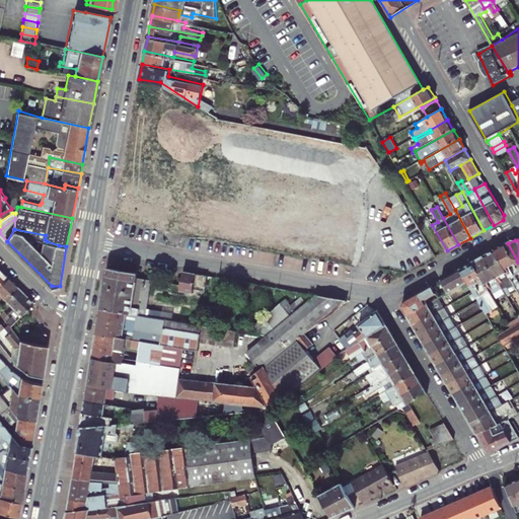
[(518,263),(508,243),(498,249),(516,283),(518,288),(518,287),(518,277),(517,274),(518,272),(518,263)]
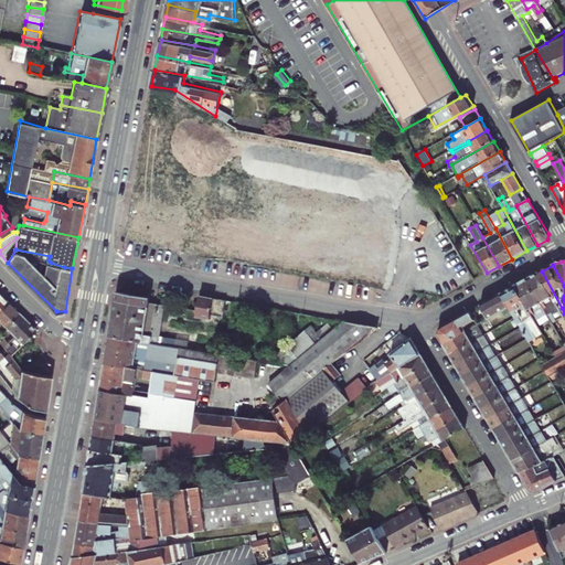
[(562,308),(542,272),(530,278),(555,322),(558,320),(557,318),(554,312),(562,308)]
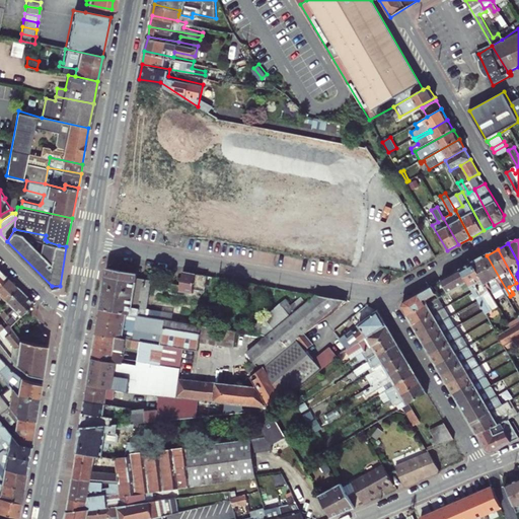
[(487,255),(475,262),(493,291),(494,292),(499,289),(505,299),(509,307),(515,304),(510,296),(487,255)]
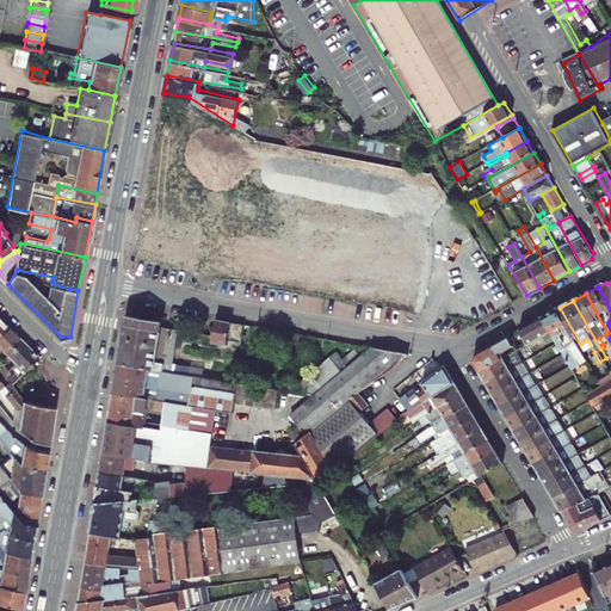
[(545,316),(554,331),(561,343),(576,371),(581,369),(580,366),(582,365),(573,347),(580,343),(560,308),(545,316)]
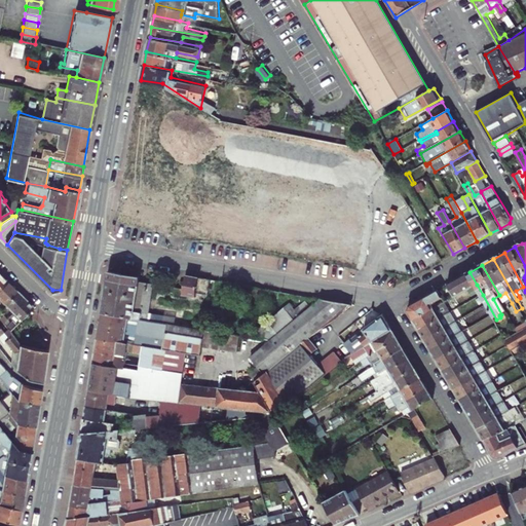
[(0,269),(0,288),(9,278),(0,269)]
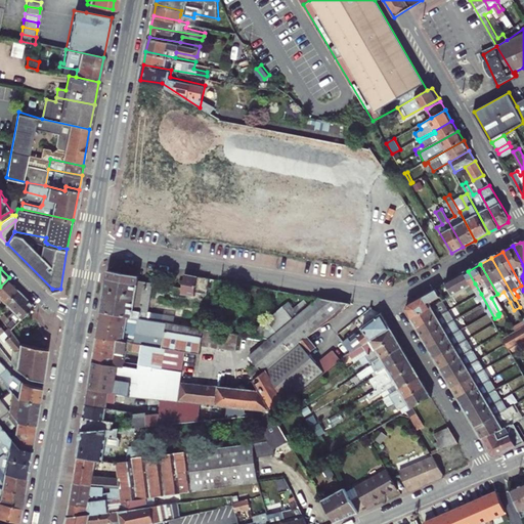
[(108,269),(105,290),(151,298),(155,282),(139,279),(140,274),(108,269)]
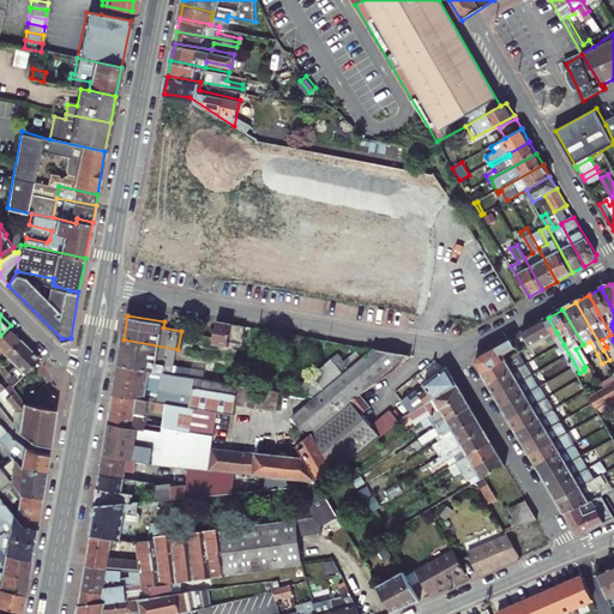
[(519,353),(522,351),(541,341),(557,332),(548,318),(521,333),(524,341),(516,344),(519,353)]
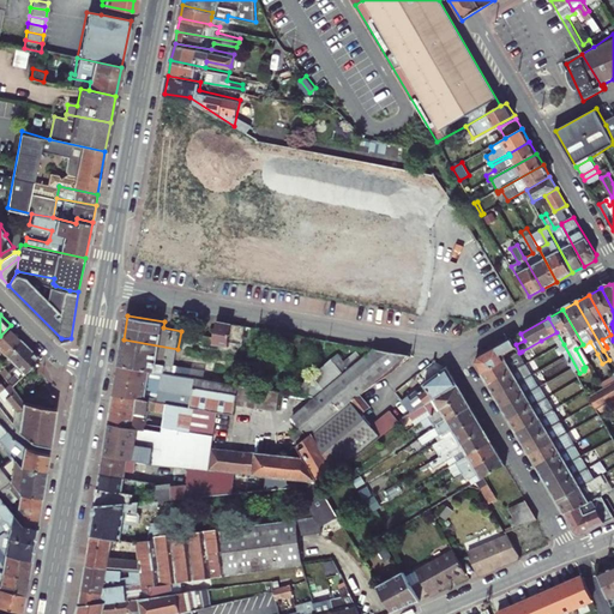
[(229,343),(233,324),(217,320),(216,330),(214,342),(228,344),(229,343)]
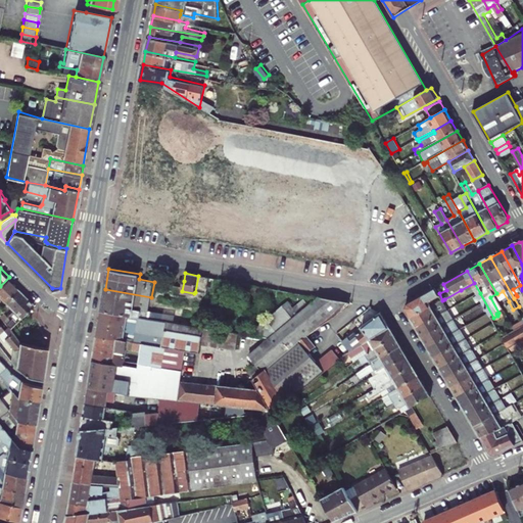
[(205,294),(208,278),(198,276),(195,292),(205,294)]
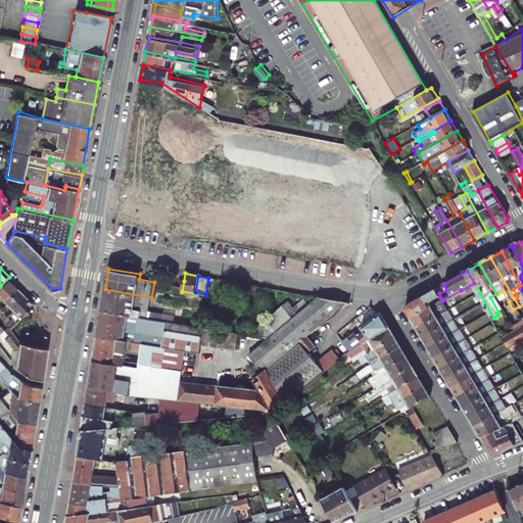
[(9,277),(0,286),(0,292),(8,300),(20,289),(9,277)]
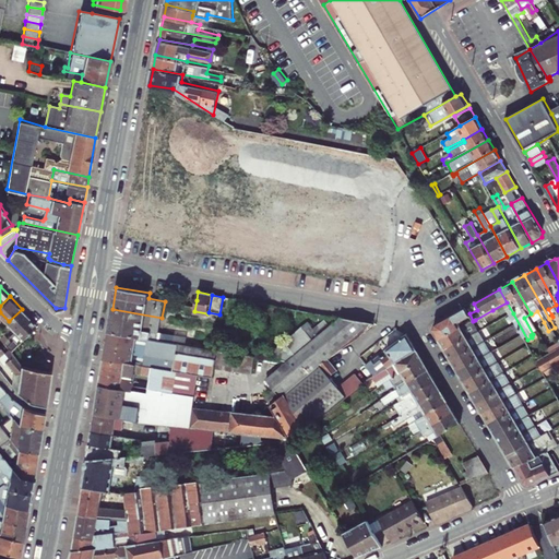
[(507,302),(492,310),(498,321),(513,313),(507,302)]
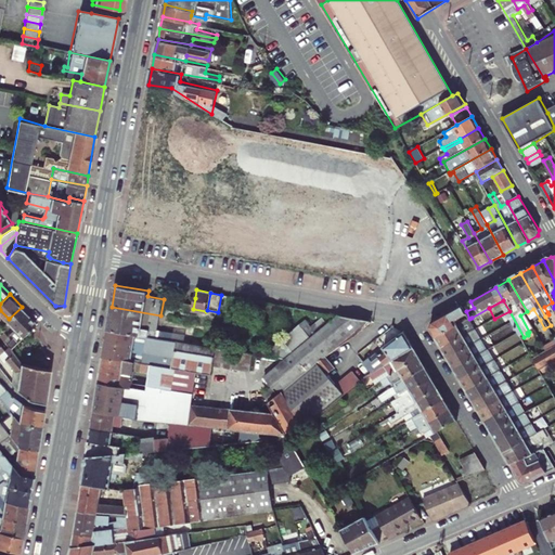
[(544,307),(547,312),(554,308),(552,302),(544,307)]
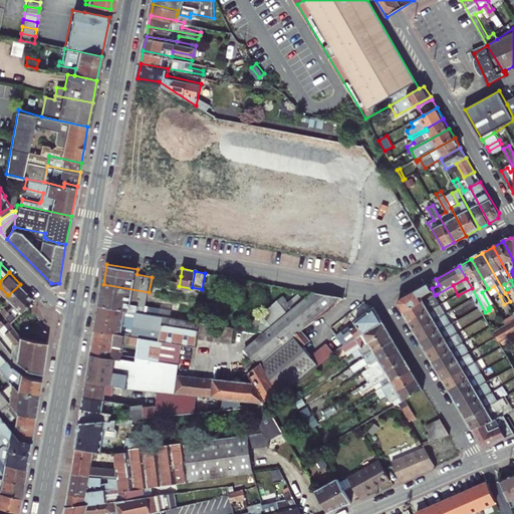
[(406,311),(435,295),(432,288),(429,283),(403,297),(401,302),(406,311)]
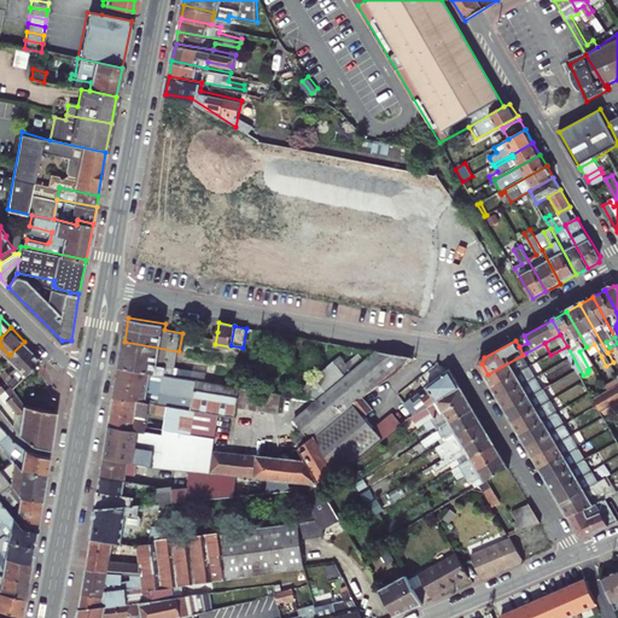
[(10,355),(18,365),(33,350),(24,342),(10,355)]
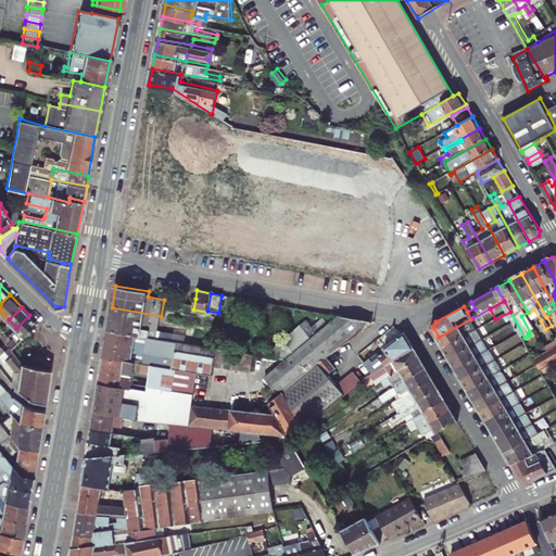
[(161,316),(112,307),(109,329),(158,338),(161,316)]
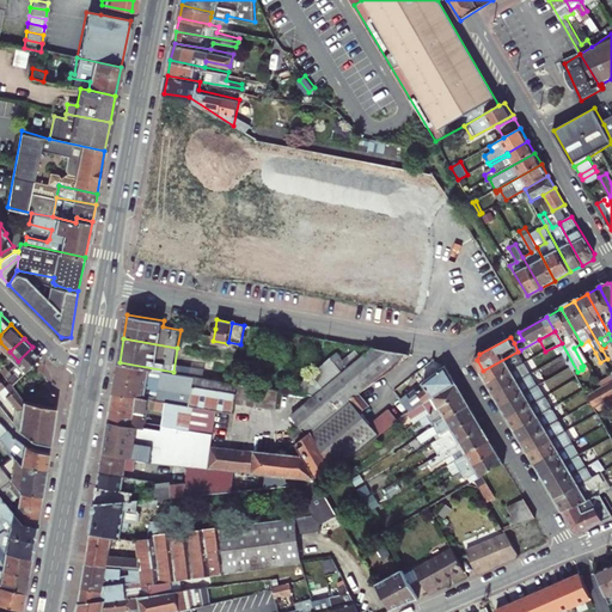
[(588,341),(582,344),(588,356),(595,353),(588,341)]
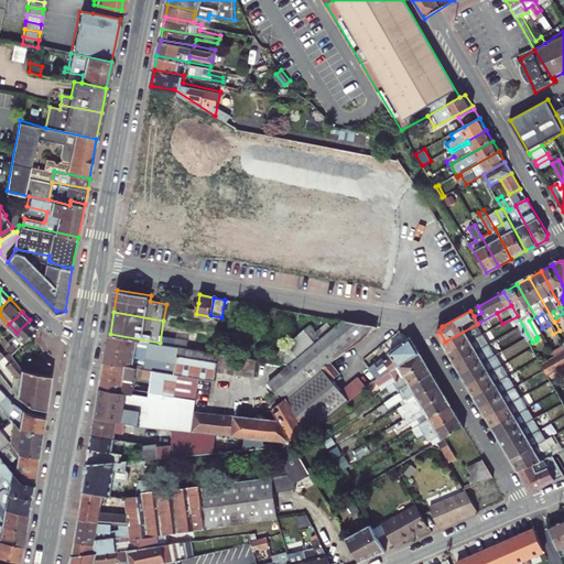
[(529,321),(538,337),(544,334),(542,328),(537,317),(535,316),(529,321)]
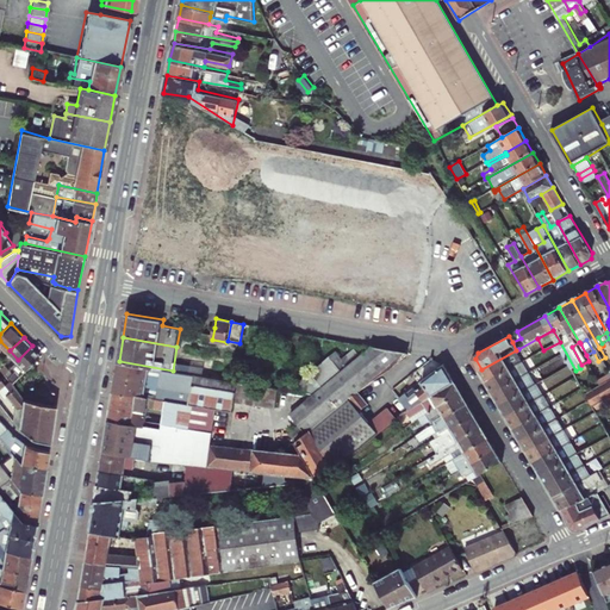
[(32,346),(18,360),(12,366),(16,369),(10,377),(11,378),(16,383),(42,355),(32,346)]
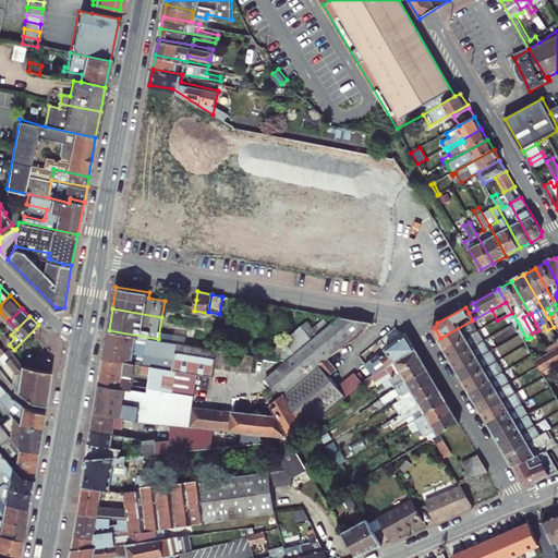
[(373,323),(339,317),(267,378),(274,388),(264,396),(271,404),(329,358),(373,323)]
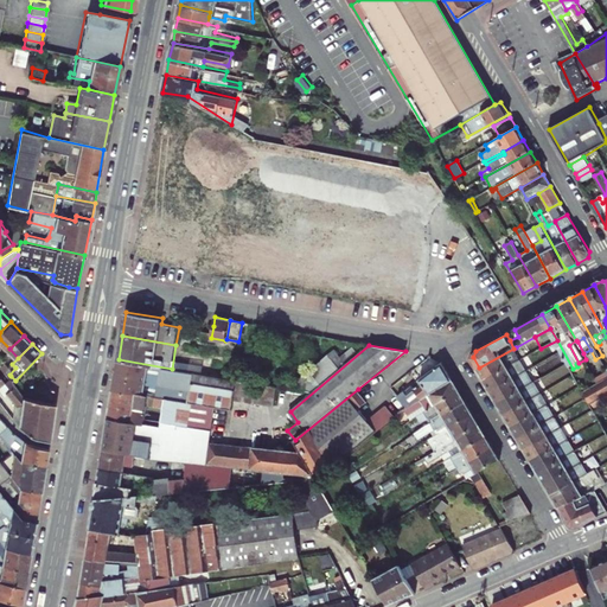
[(486,379),(523,359),(516,347),(513,349),(479,368),(486,379)]
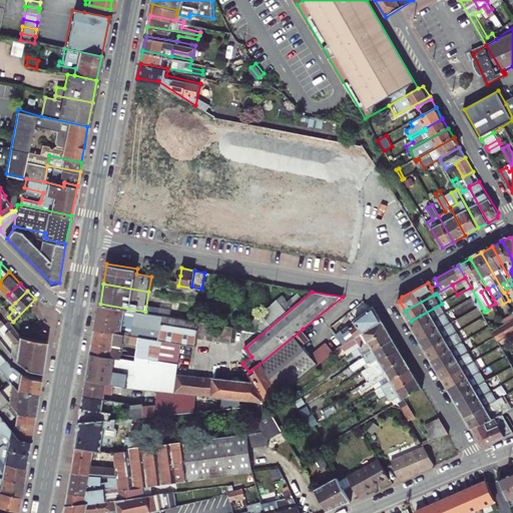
[(259,330),(292,305),(285,295),(251,320),(259,330)]
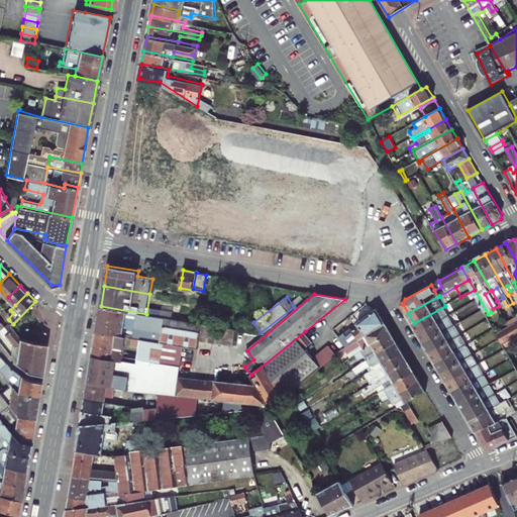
[(445,306),(414,323),(420,333),(452,315),(446,305),(445,306)]
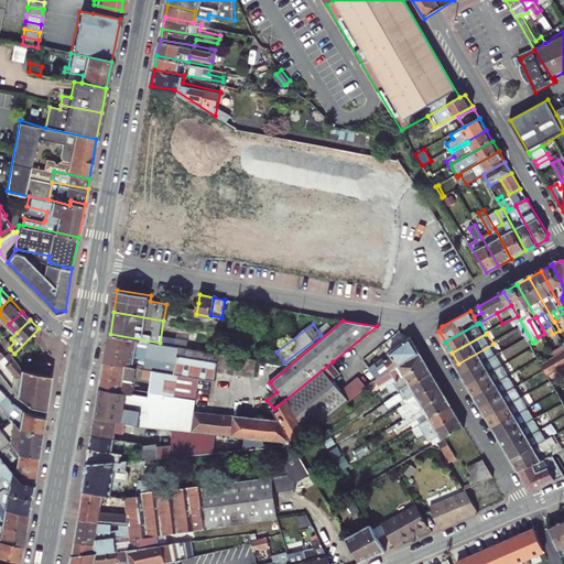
[(160,343),(110,334),(107,349),(179,361),(181,346),(160,343)]
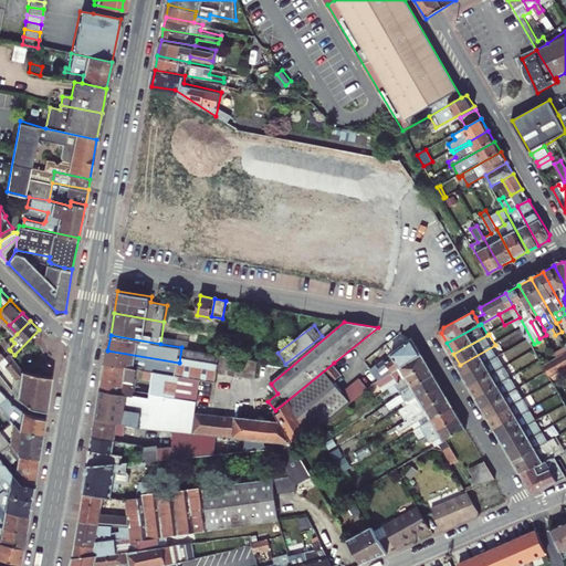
[(342,375),(334,363),(275,410),(273,411),(280,421),(293,443),(295,448),(317,430),(322,426),(375,383),(378,381),(422,355),(413,338),(391,355),(394,357),(387,362),(385,359),(377,364),(342,392),(333,381),(342,375)]
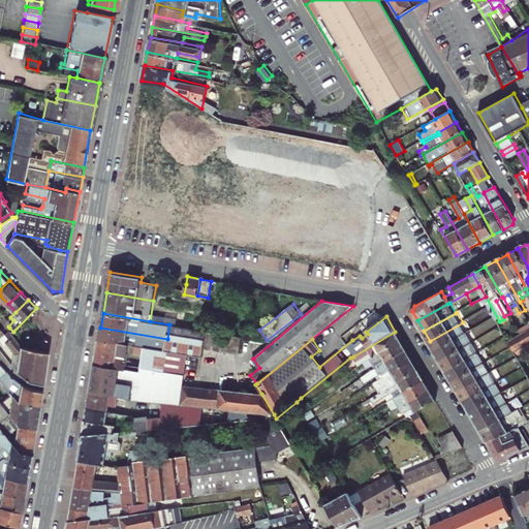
[(463,322),(430,341),(436,351),(468,332),(463,322)]
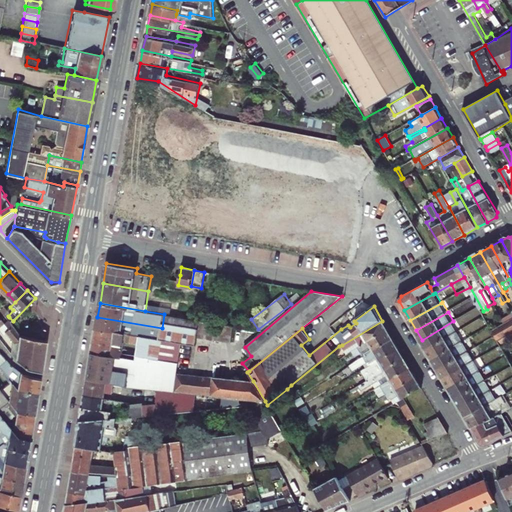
[(7,330),(15,340),(21,342),(17,356),(29,366),(45,370),(50,338),(23,334),(13,321),(9,317),(8,318),(4,314),(1,316),(0,314),(0,326),(5,332),(7,330)]
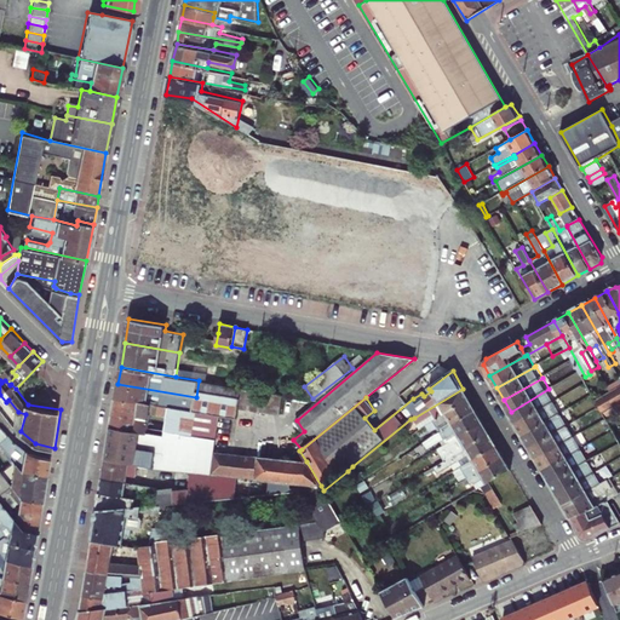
[(213,452),(216,438),(193,435),(196,409),(239,417),(239,412),(247,414),(248,409),(280,414),(283,395),(199,380),(196,397),(194,409),(170,406),(167,415),(167,422),(166,424),(166,428),(166,430),(165,436),(112,428),(105,458),(138,464),(155,468),(191,471),(240,477),(271,481),(302,483),(321,486),(306,461),(213,452)]
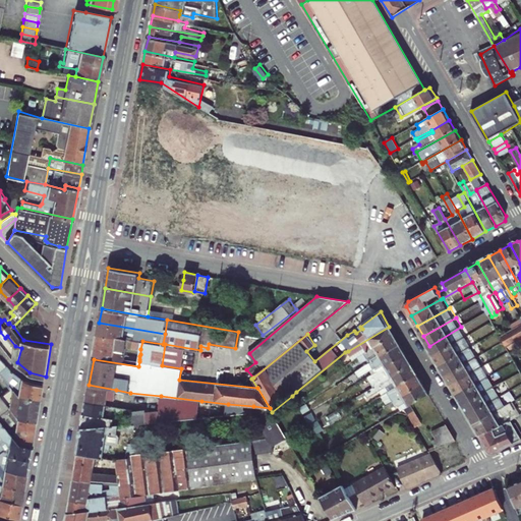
[(165,334),(99,323),(98,334),(142,341),(163,344),(165,334)]
